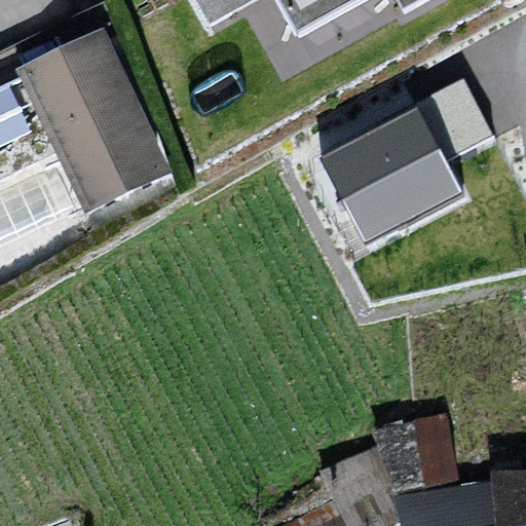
[(196,0),(192,2),(216,36),(251,13),(270,60),(306,43),(322,73),(447,0),(196,0)]
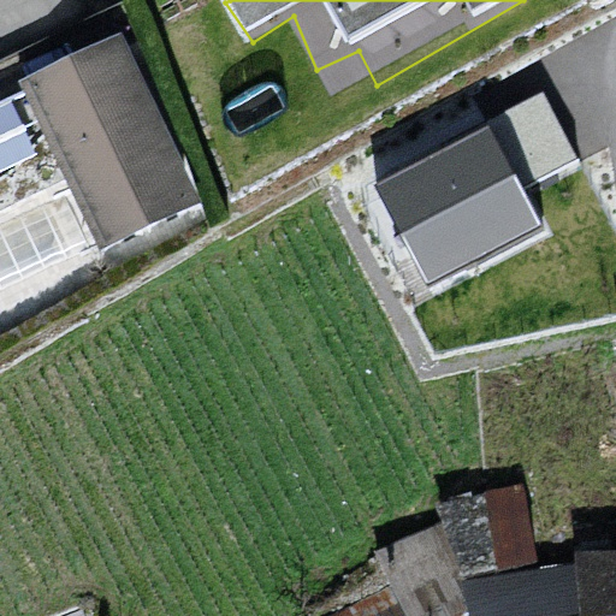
[(122,34),(27,76),(102,246),(197,202),(122,34)]
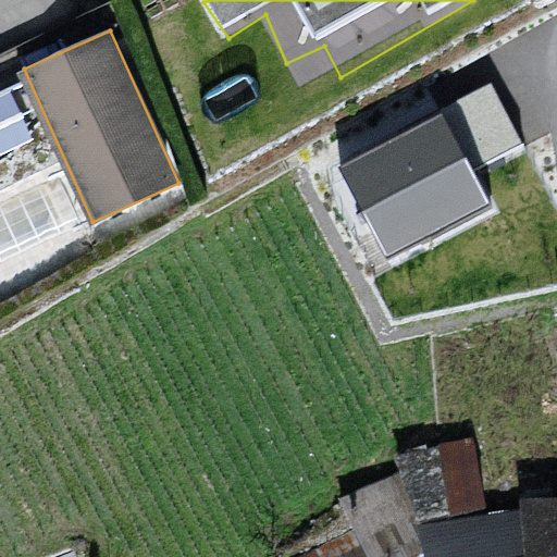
[(0,81),(0,148),(38,128),(11,75),(0,81)]
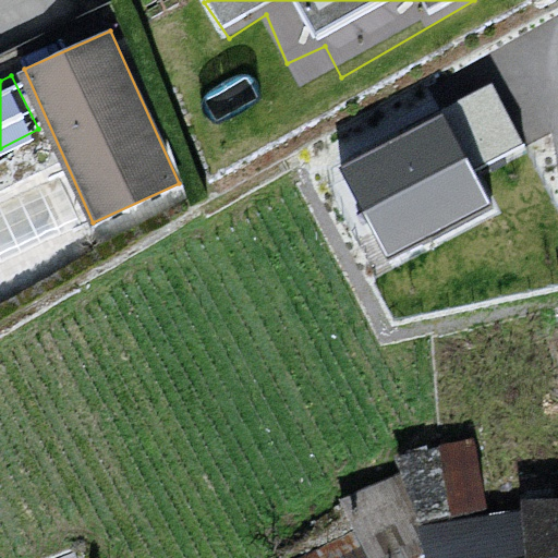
[(494,82),(337,165),(387,258),(493,203),(471,164),(522,136),(494,82)]
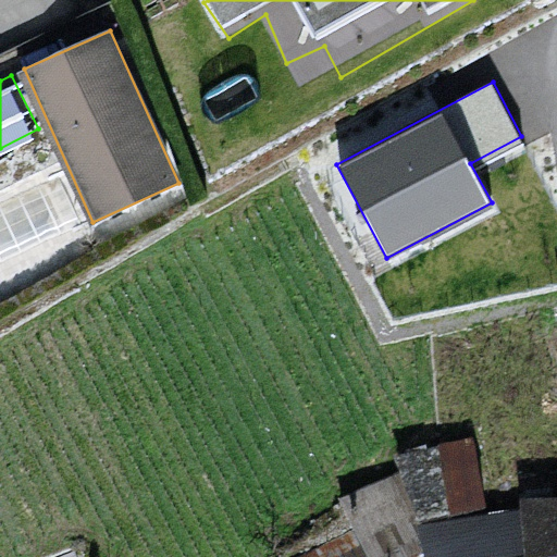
[(556,556),(556,508),(516,511),(422,534),(425,556),(556,556)]
